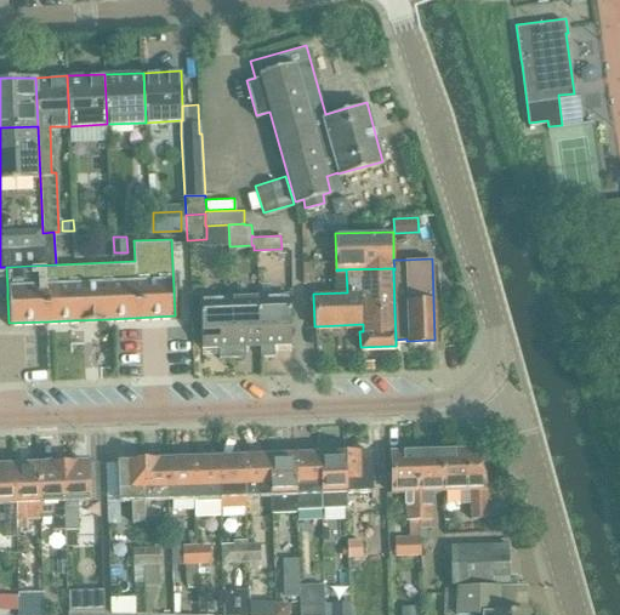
[(257,295),(260,342),(260,353),(273,353),(273,342),(290,342),(288,294),(257,295)]
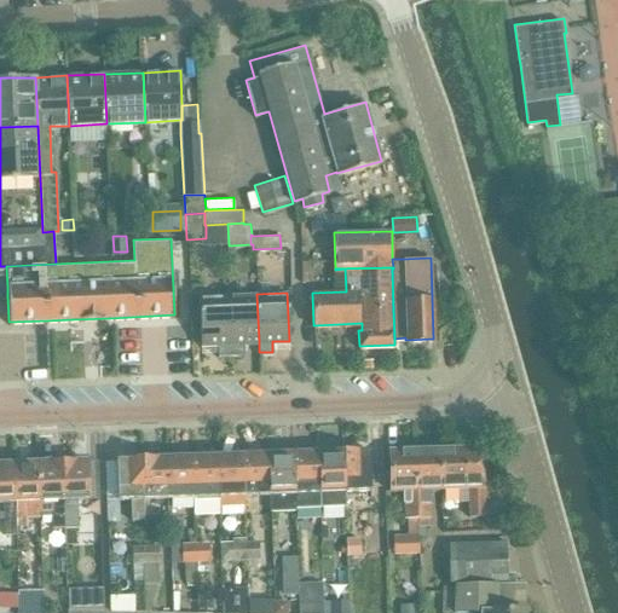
[(243,342),(259,341),(256,294),(229,295),(231,353),(243,353),(243,342)]
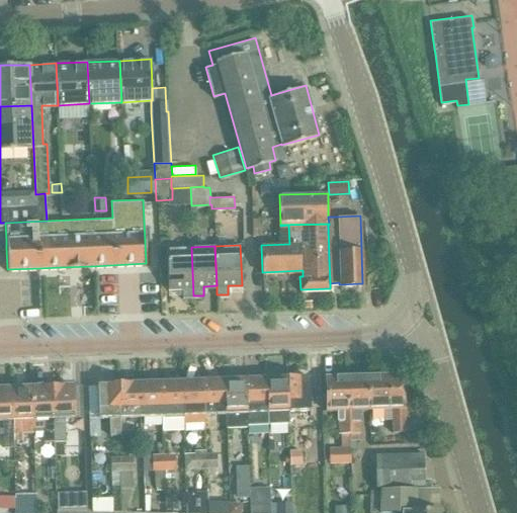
[(182,295),(193,295),(191,247),(167,248),(168,288),(182,287),(182,295)]
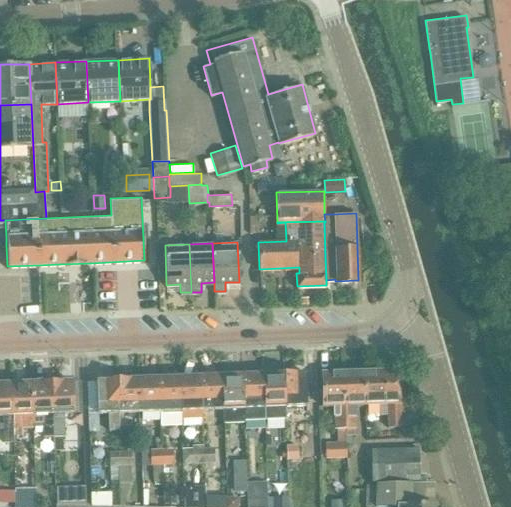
[(392,368),(365,369),(366,404),(387,403),(388,425),(402,424),(401,403),(402,403),(392,368)]
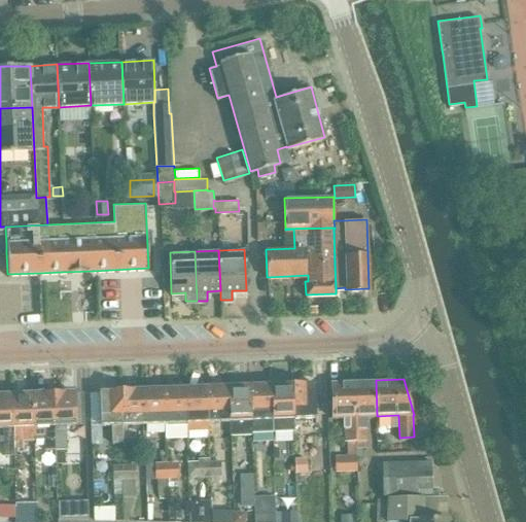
[(376,380),(354,381),(356,438),(366,438),(366,427),(370,426),(370,416),(377,416),(376,380)]
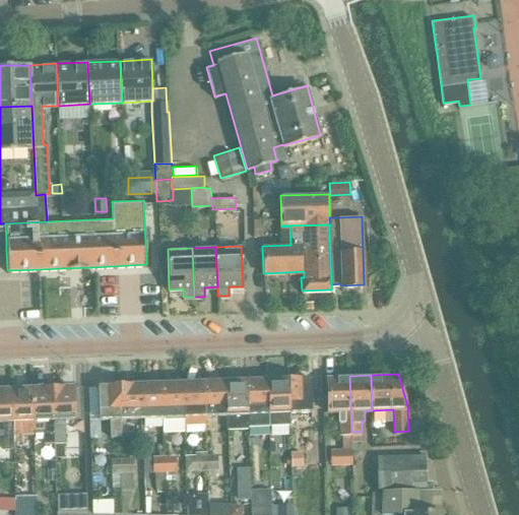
[(310,376),(288,377),(289,410),(311,409),(310,376)]
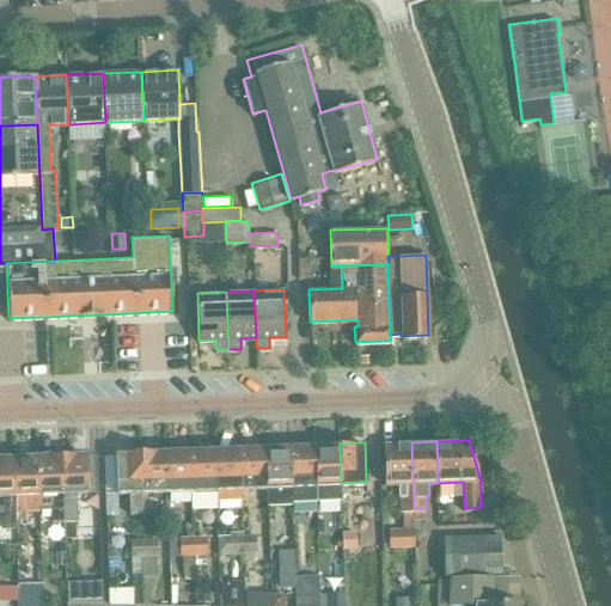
[(411,442),(385,444),(386,483),(399,483),(401,509),(404,509),(414,508),(411,442)]
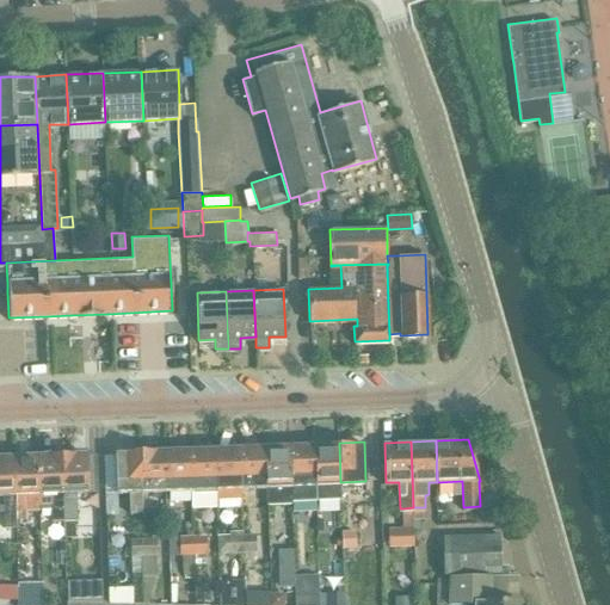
[(339,443),(314,444),(315,482),(316,482),(316,499),(342,498),(340,482),(339,443)]
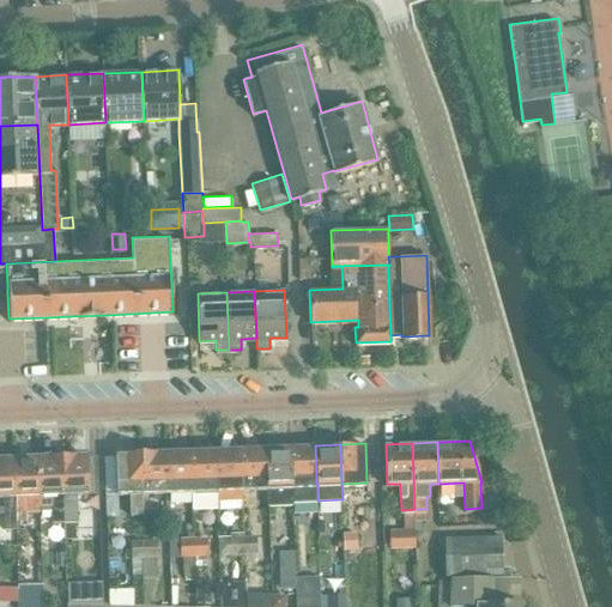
[(315,445),(291,447),(292,502),(317,501),(317,484),(316,484),(315,445)]
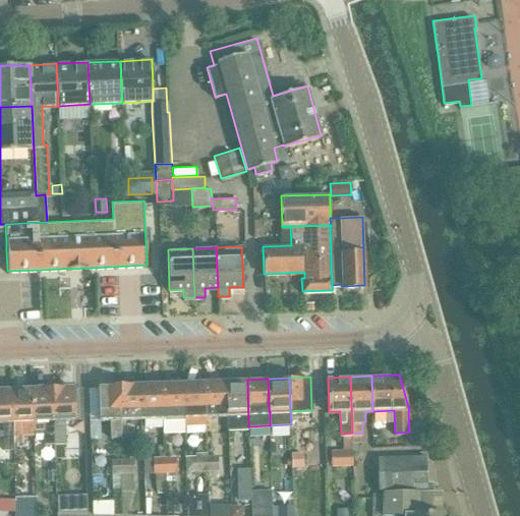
[(247,380),(225,381),(227,413),(227,428),(249,427),(248,426),(247,380)]
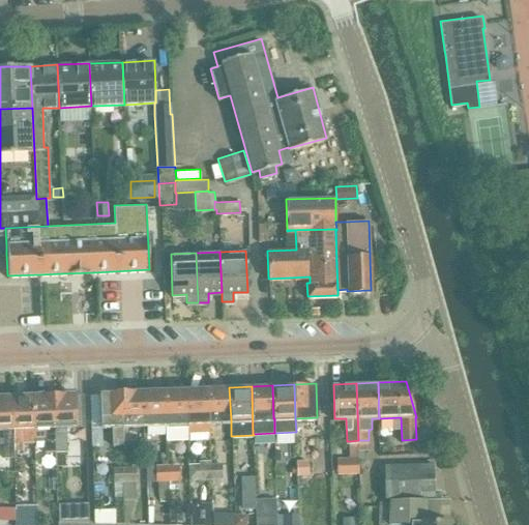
[(208,387),(186,388),(188,438),(210,438),(210,421),(208,387)]
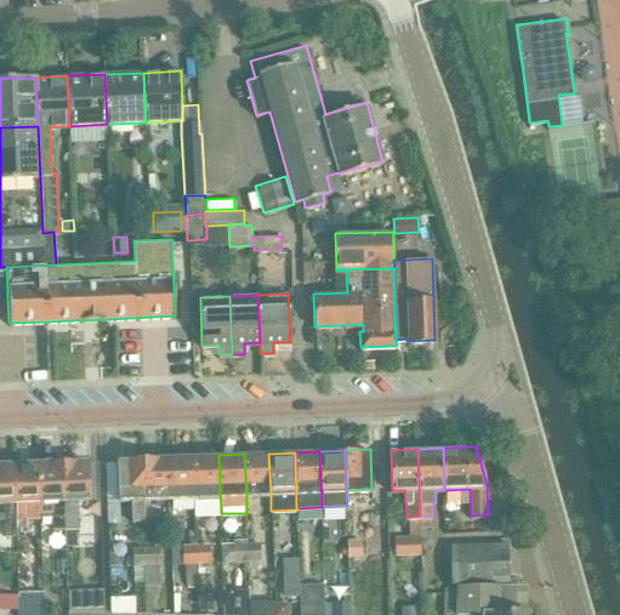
[(268,454),(244,454),(246,494),(271,493),(268,454)]
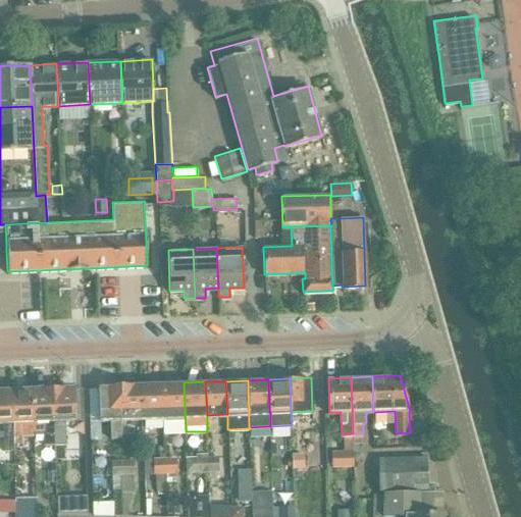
[(184,382),(162,383),(164,416),(165,432),(186,431),(184,382)]
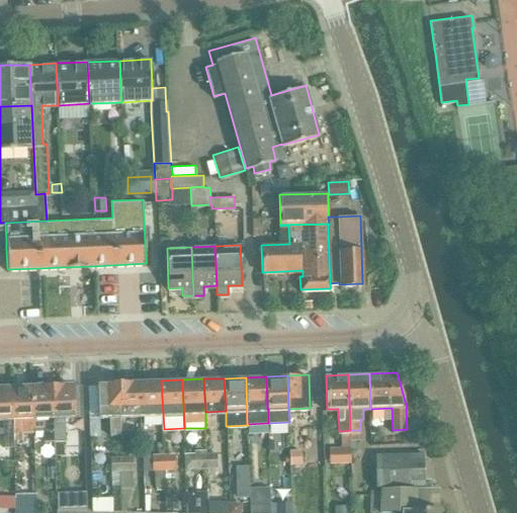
[(161,380),(142,381),(143,414),(163,413),(161,380)]
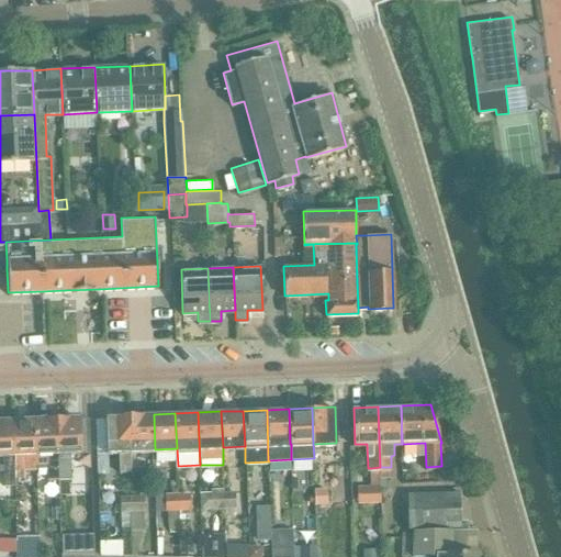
[(154,414),(130,415),(131,450),(155,449),(154,414)]
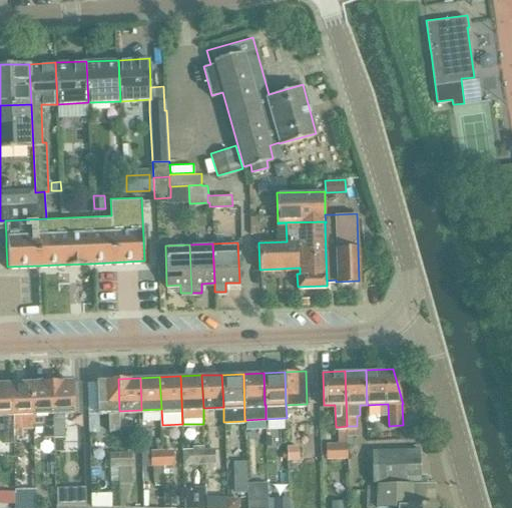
[(118,379),(96,379),(97,412),(106,412),(107,430),(120,429),(119,411),(118,379)]
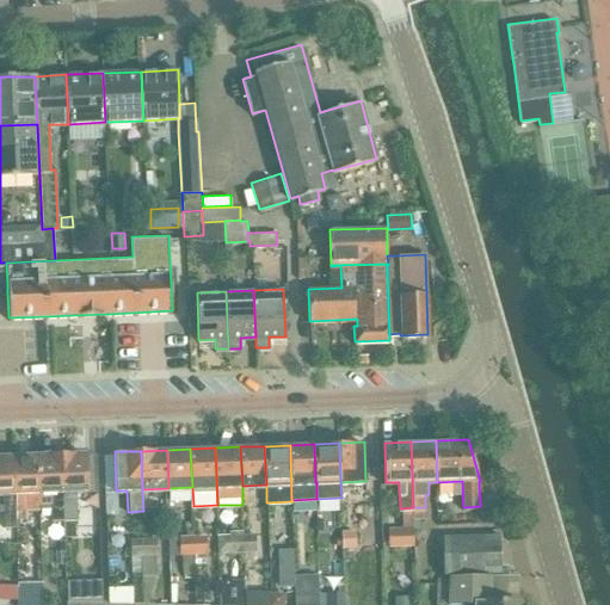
[(86,452),(62,454),(65,518),(76,518),(75,491),(87,491),(86,452)]
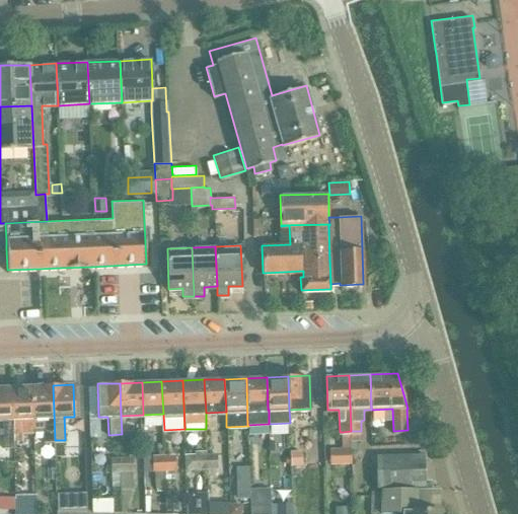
[(82,384),(73,384),(74,417),(83,416),(82,384)]
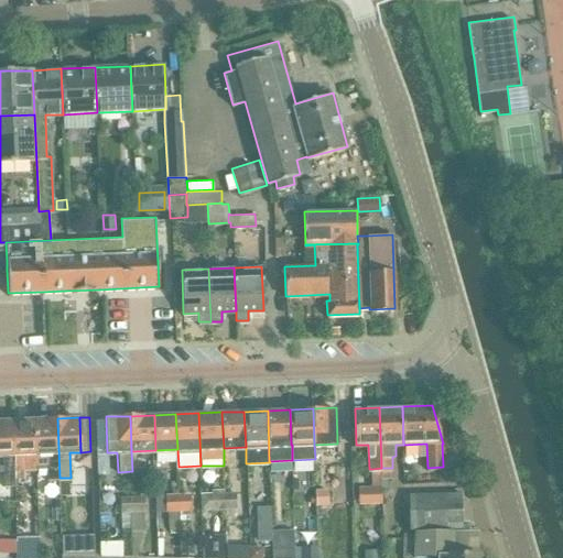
[(34,418),(13,419),(15,478),(17,478),(25,478),(25,470),(36,470),(34,418)]
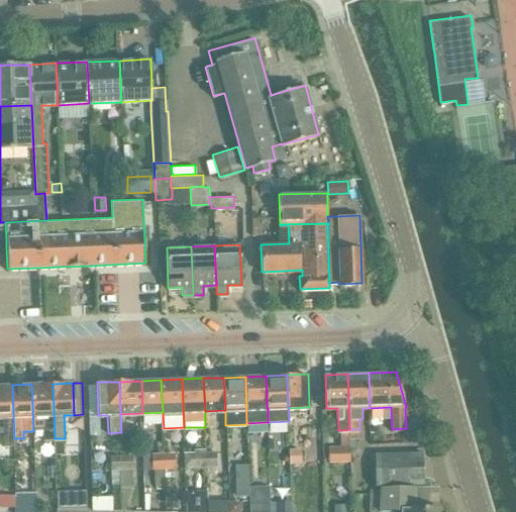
[(53,384),(31,384),(33,431),(42,430),(43,438),(55,438),(53,384)]
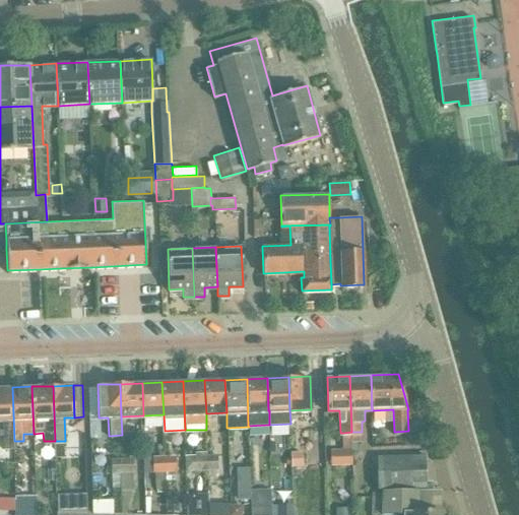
[(12,387),(0,387),(0,420),(4,420),(5,447),(15,447),(15,441),(14,441),(12,387)]
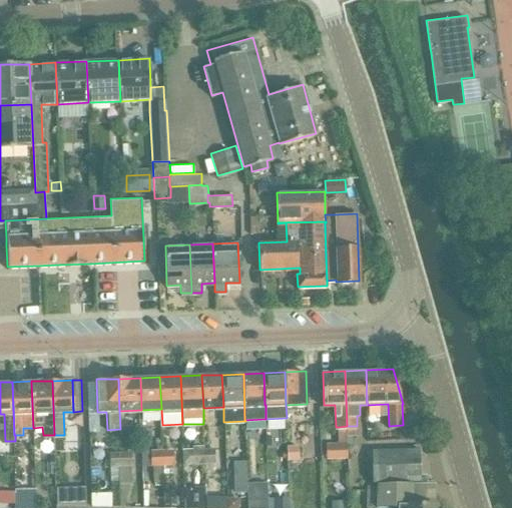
[(57,449),(66,448),(65,435),(56,435),(57,449)]
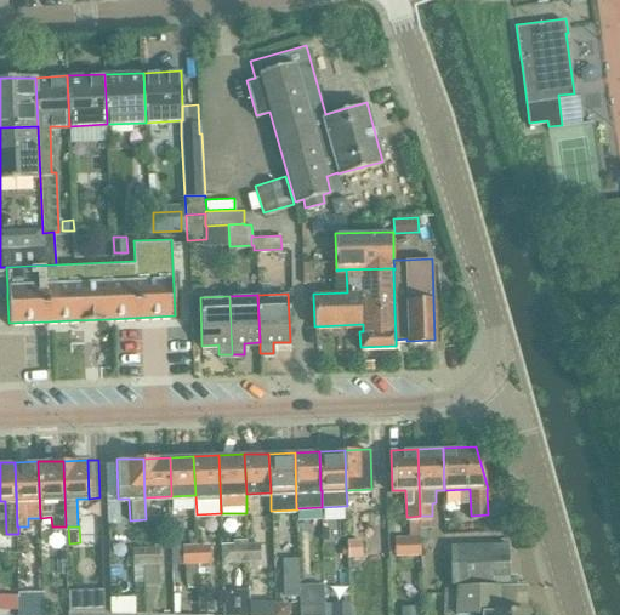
[(410,533),(396,533),(397,552),(422,551),(421,535),(421,533),(410,533)]
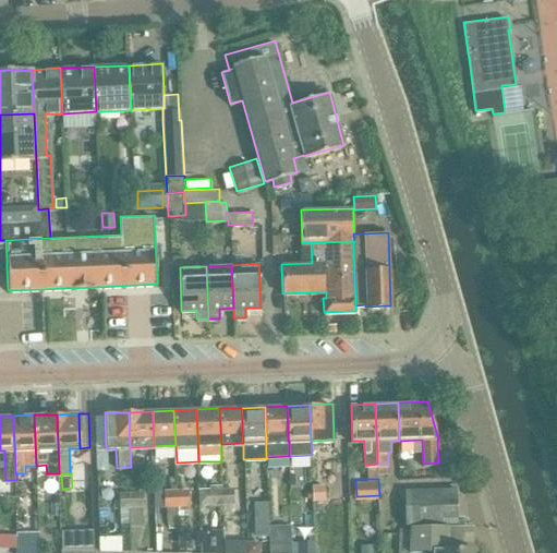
[(325,483),(313,484),(313,499),(326,499),(325,483)]
